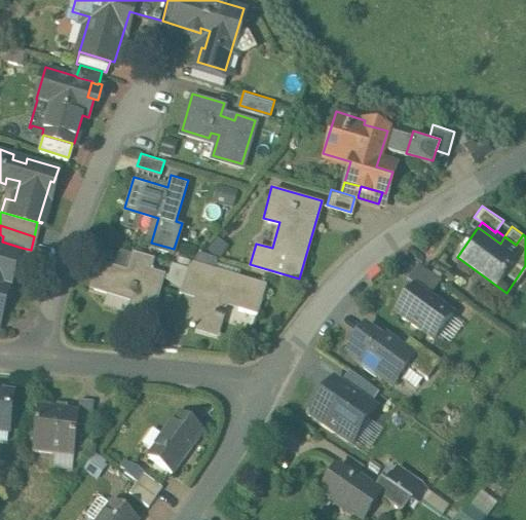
[(177,254),(187,263),(200,248),(189,239),(177,254)]
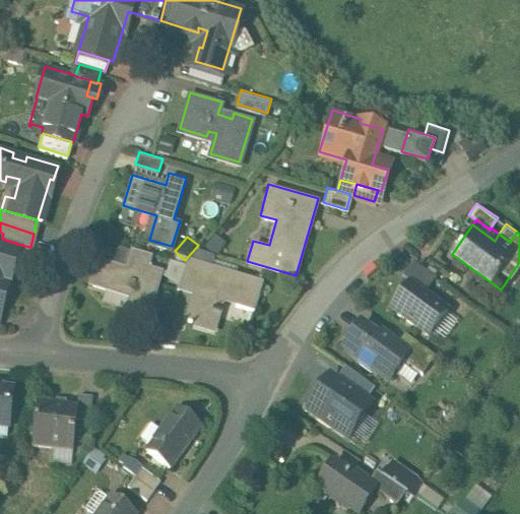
[(1,242),(0,241),(0,303),(2,295),(5,296),(11,276),(8,275),(14,257),(17,258),(21,245),(2,239),(1,242)]
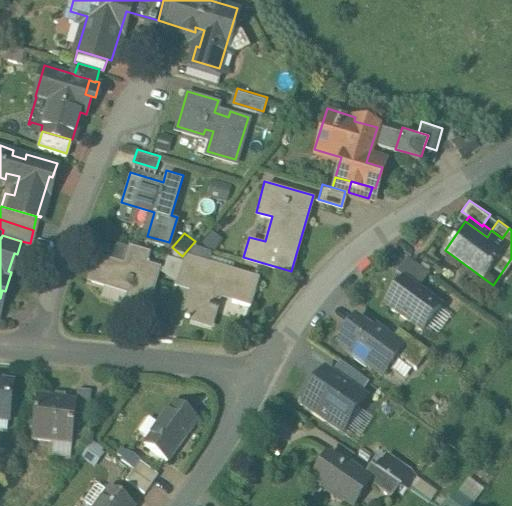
[(137,241),(153,245),(150,257),(164,261),(169,243),(139,235),(137,241)]
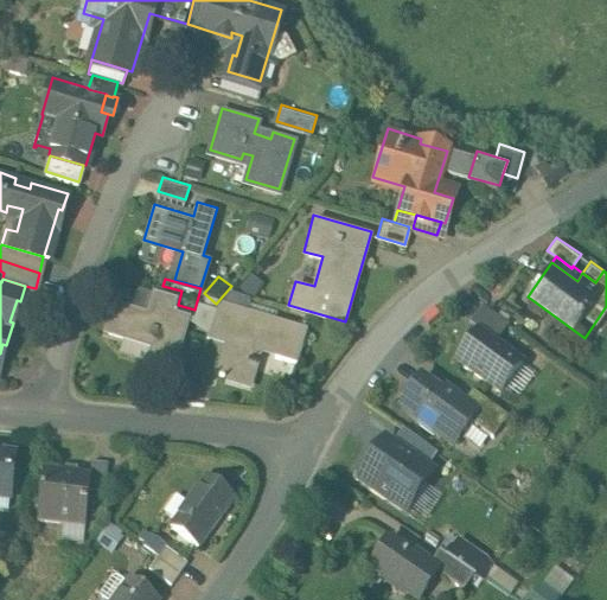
[(179,294),(153,287),(149,300),(174,308),(179,294)]
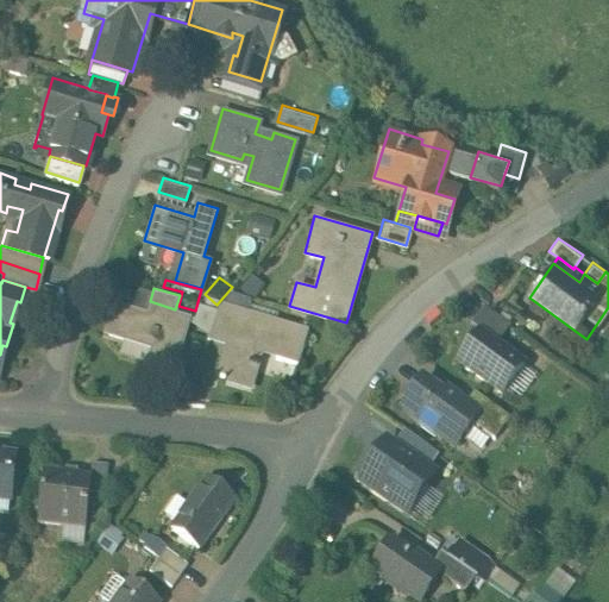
[(175,309),(150,301),(148,309),(113,300),(105,330),(152,344),(146,363),(174,371),(190,314),(175,309)]
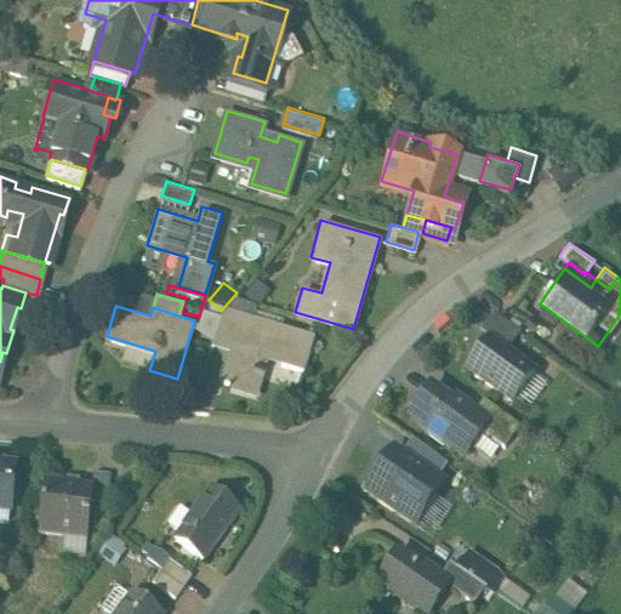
[(315,333),(228,306),(222,313),(212,344),(214,344),(217,334),(234,339),(222,379),(254,387),(258,370),(262,370),(263,367),(260,367),(265,350),(283,354),(281,360),(305,368),(315,333)]
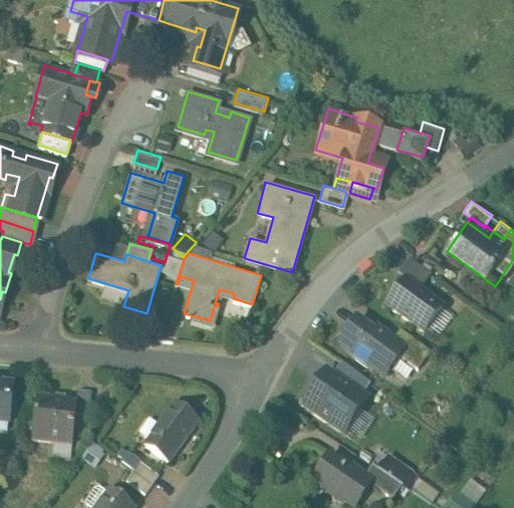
[(442,302),(405,276),(388,301),(424,327),(442,302)]
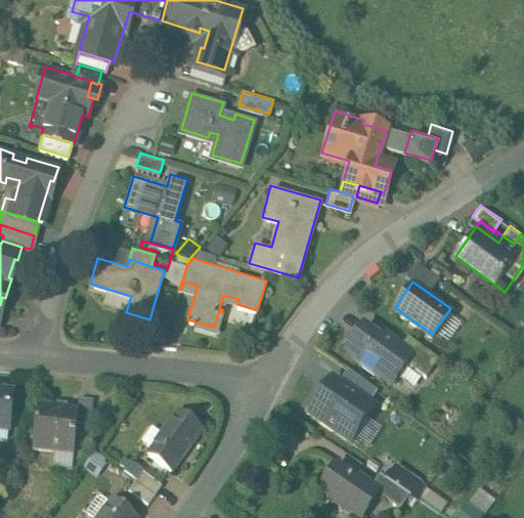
[(382,335),(363,321),(349,342),(363,352),(360,356),(361,357),(360,359),(374,369),(375,368),(391,379),(406,358),(411,351),(401,343),(394,338),(392,342),(382,335)]
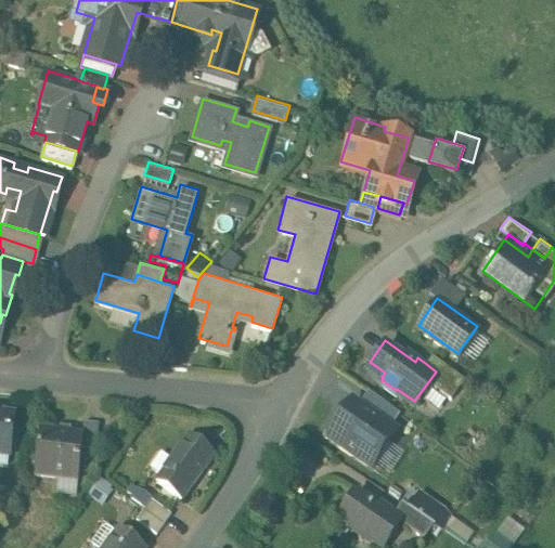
[(417,357),(408,350),(404,354),(415,362),(417,357)]
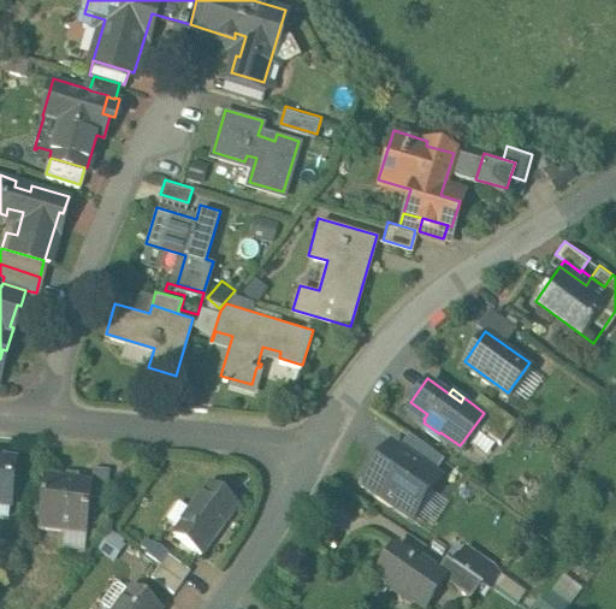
[(515,417),(480,391),(472,403),(484,413),(478,421),(501,438),(502,436),(499,435),(513,418),(514,419),(515,417)]
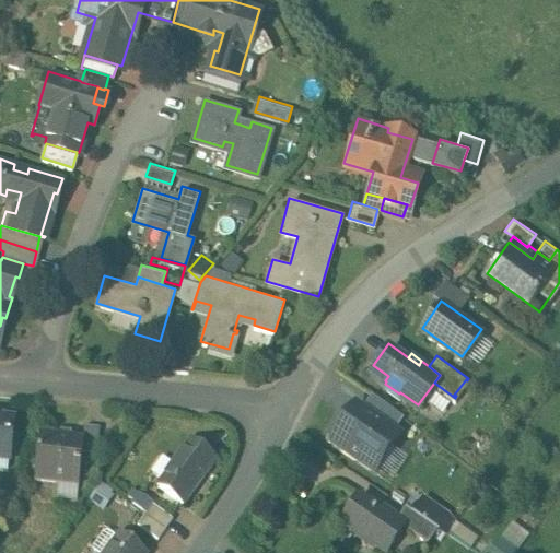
[(371,391),(362,404),(394,426),(404,413),(371,391)]
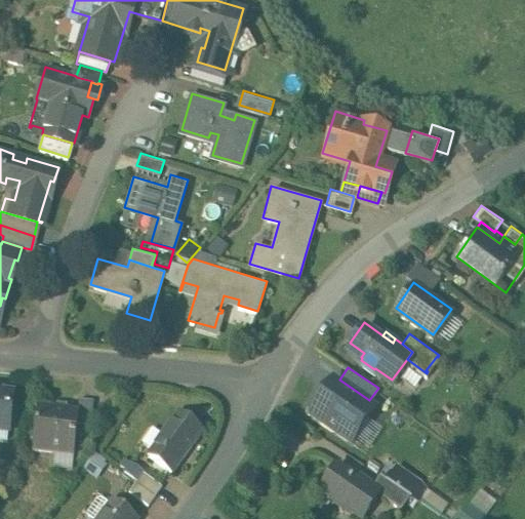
[(339,380),(333,375),(311,409),(351,437),(353,435),(365,417),(374,403),(369,400),(339,380)]
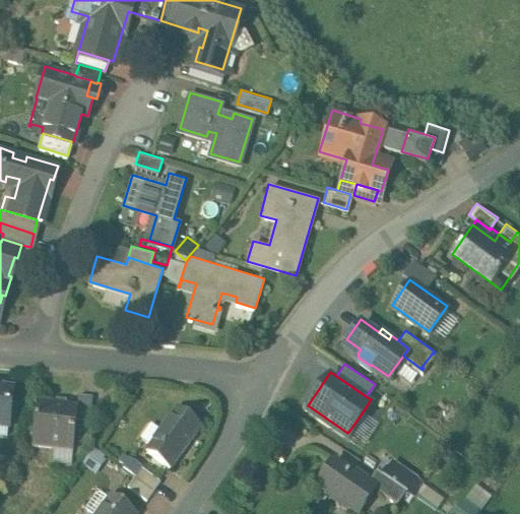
[(13,384),(0,382),(0,418),(8,420),(8,423),(10,423),(13,384)]
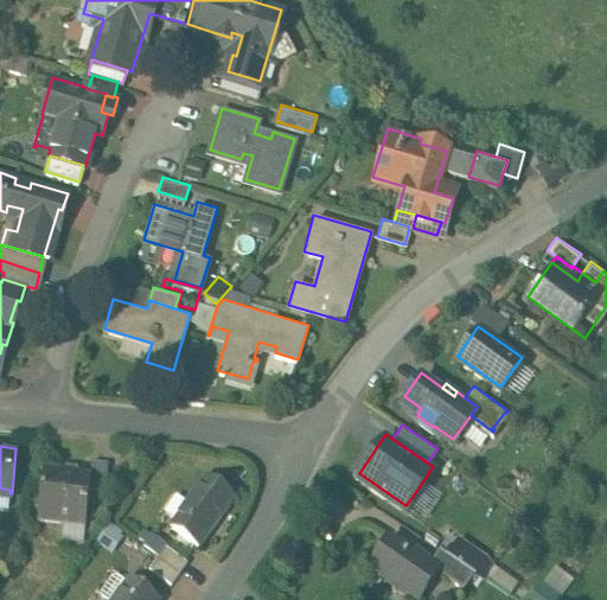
[(109,458),(93,457),(90,468),(91,468),(90,485),(106,486),(109,458)]
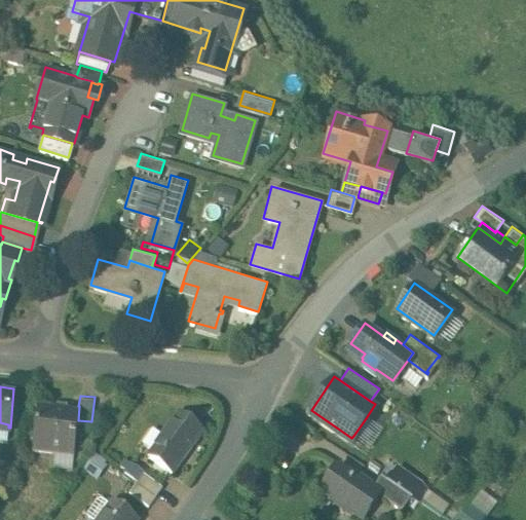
[(78,406),(38,402),(33,448),(74,452),(78,420),(79,406),(78,406)]
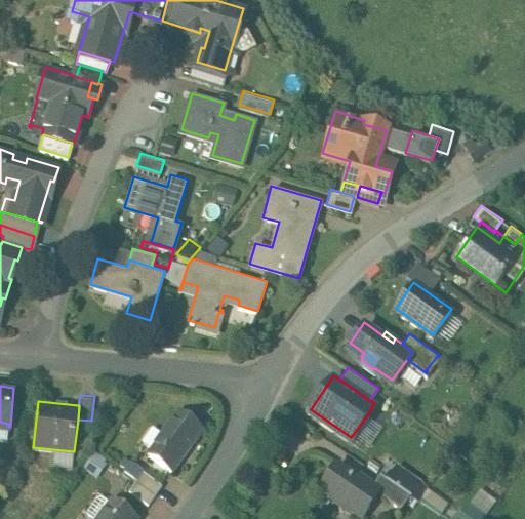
[(178,407),(148,450),(172,468),(203,425),(178,407)]
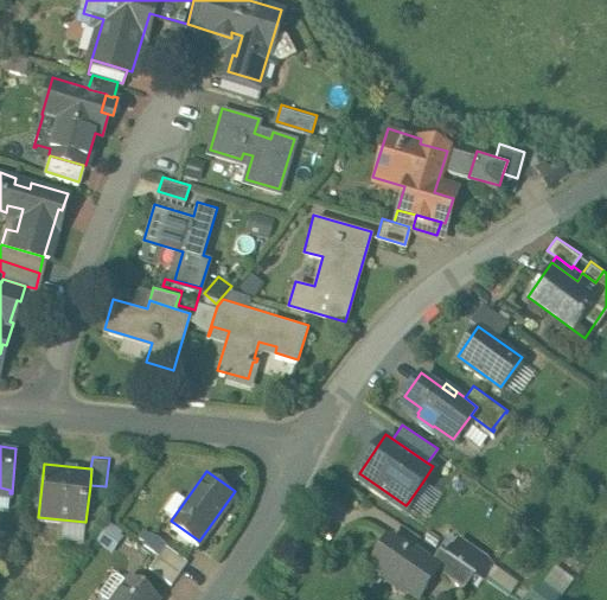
[(436,492),(422,483),(408,503),(422,512),(436,492)]
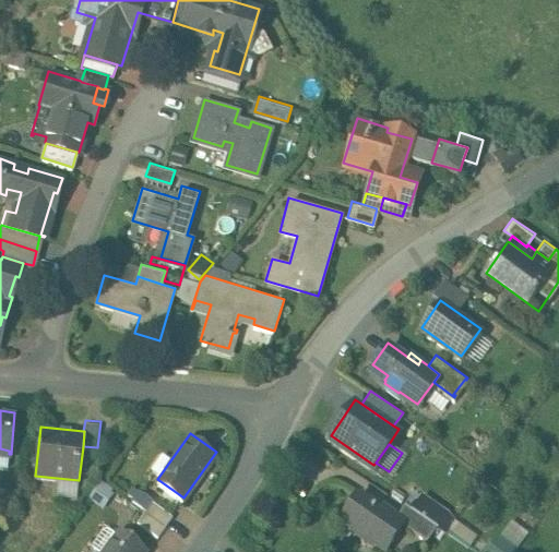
[(92,492),(105,501),(113,489),(99,481),(92,492)]
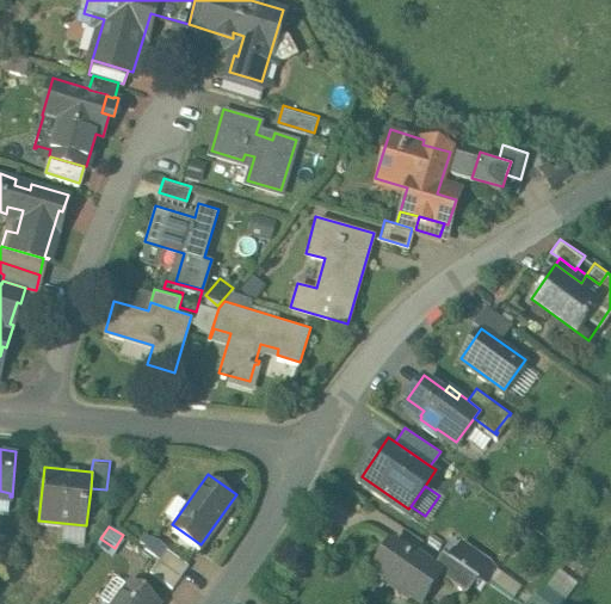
[(430,559),(413,547),(411,549),(393,537),(372,566),(421,599),(440,571),(440,569),(432,564),(429,561),(430,559)]
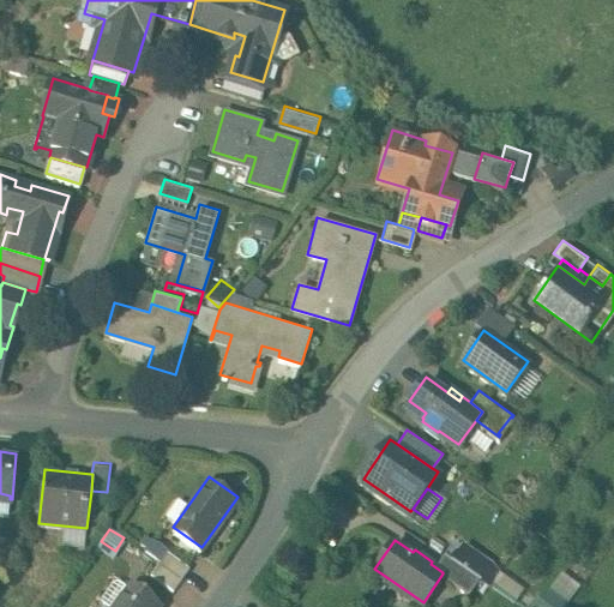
[(190,564),(168,547),(160,559),(181,575),(190,564)]
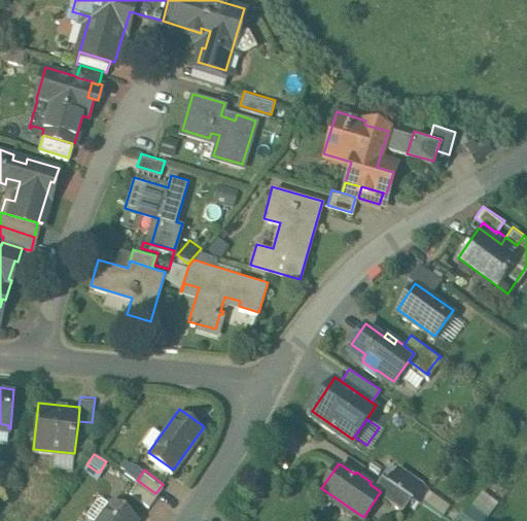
[(412,493),(382,473),(373,486),(380,491),(380,492),(402,508),(412,493)]
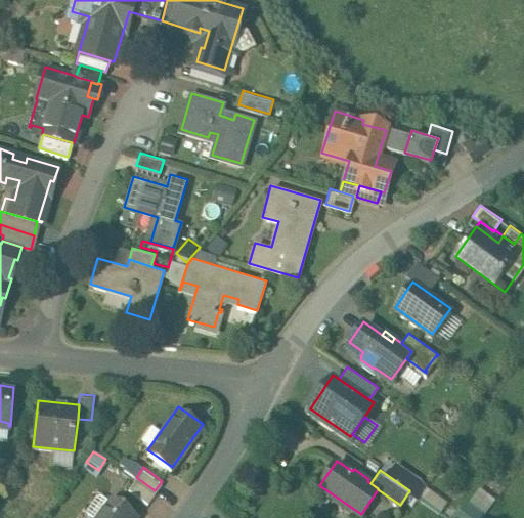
[(155,490),(136,477),(129,486),(148,501),(155,490)]
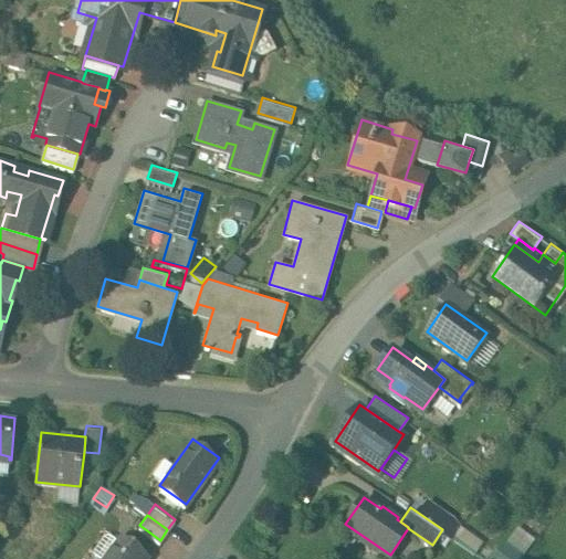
[(498,550),(512,558),(517,558),(535,531),(516,520),(498,550)]
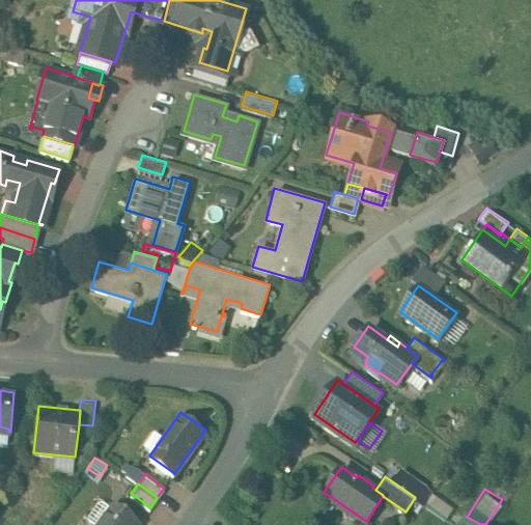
[(111,504),(103,499),(99,499),(89,514),(89,518),(98,523),(95,524),(137,524),(140,521),(113,501),(111,504)]
